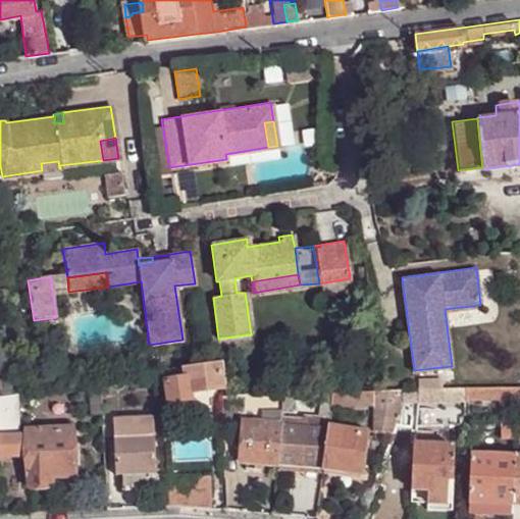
[(352,292),(350,278),(319,283),(321,297),(352,292)]
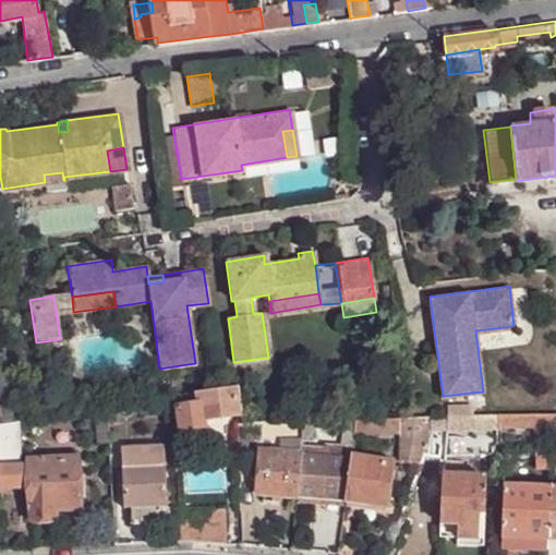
[(178,405),(181,427),(205,425),(203,417),(237,412),(232,386),(221,387),(179,394),(173,395),(173,405),(178,405)]
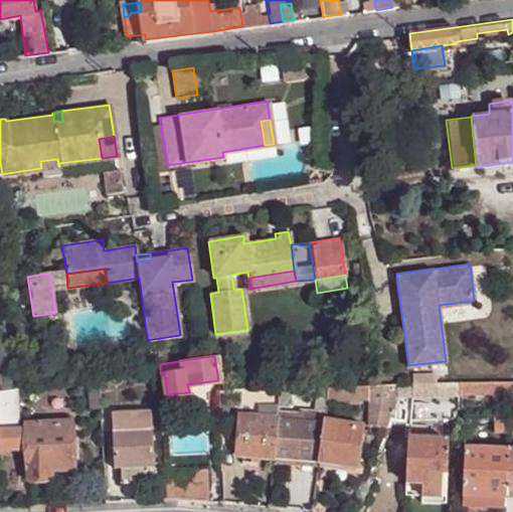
[(90,408),(101,407),(100,372),(88,374),(90,408)]
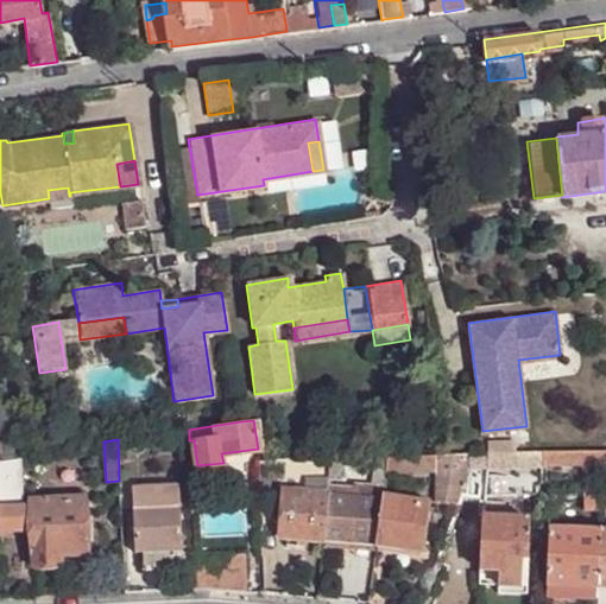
[(543,465),(601,464),(603,463),(603,449),(543,451),(543,465)]
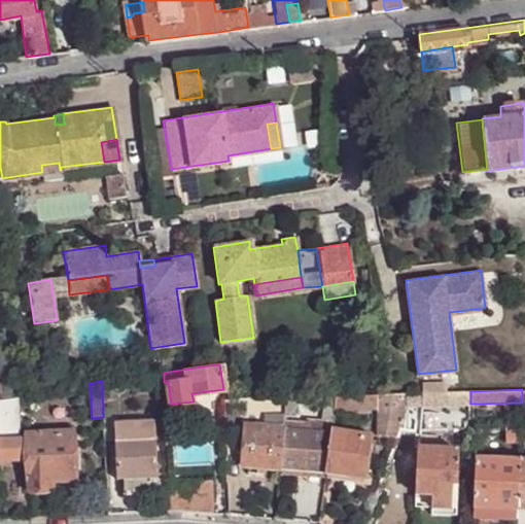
[(470,391),(421,392),(421,406),(470,405),(470,404),(470,391)]
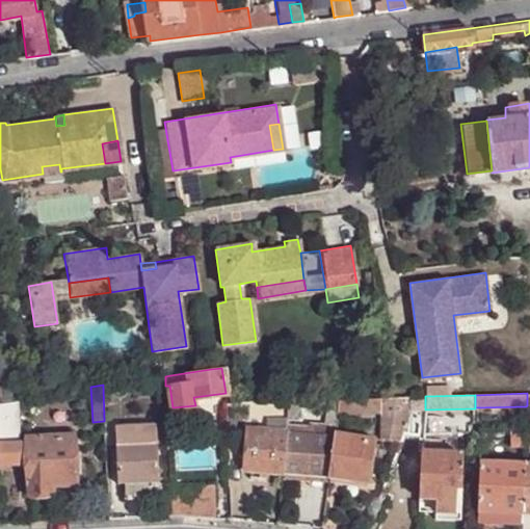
[(340,398),(338,412),(392,412),(391,396),(390,396),(340,398)]
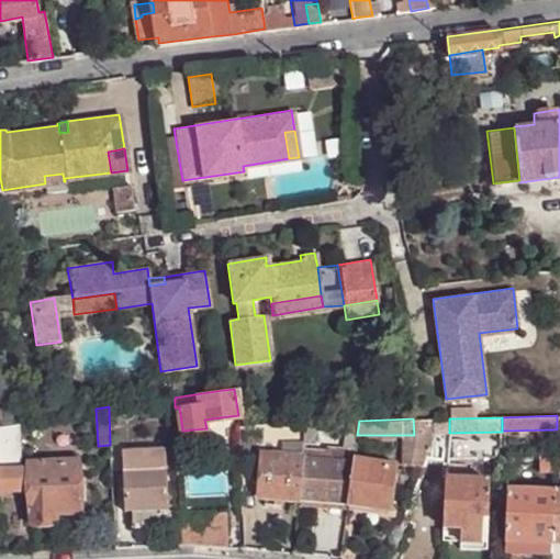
[(414,435),(432,436),(432,418),(413,418),(414,435)]
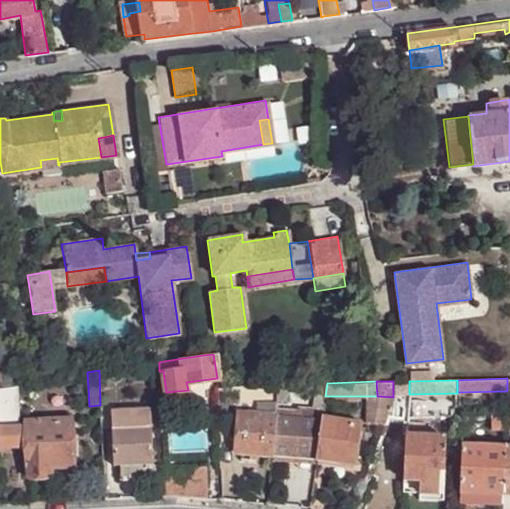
[(393,397),(409,396),(409,394),(409,381),(393,381),(393,397)]
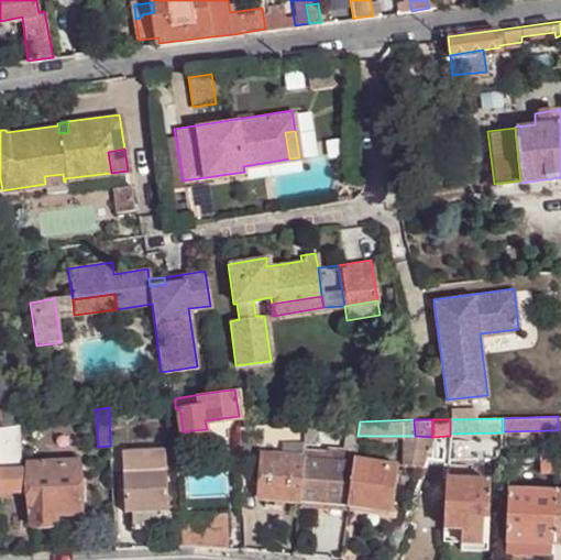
[(345,449),(355,450),(358,436),(360,421),(350,421),(345,449)]
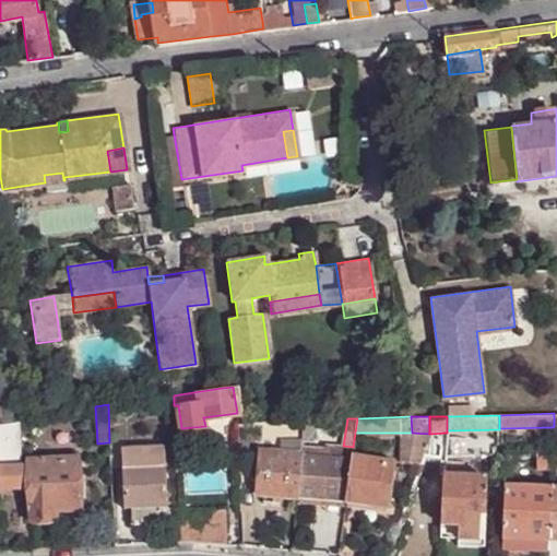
[(0,485),(27,484),(26,464),(19,464),(16,420),(11,420),(0,421),(0,485)]
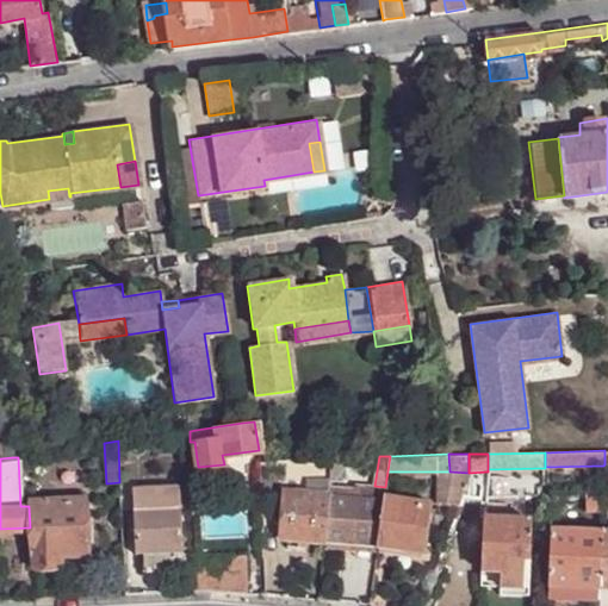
[(299,475),(330,473),(332,457),(301,458),(299,475)]
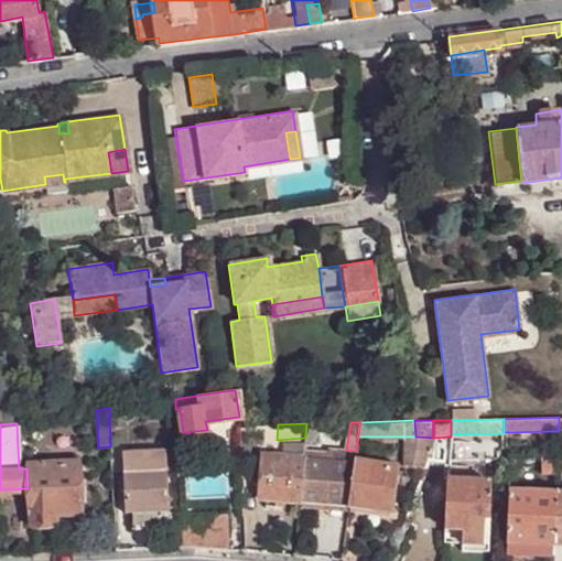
[(300,499),(348,505),(355,459),(356,451),(346,450),(330,448),(328,451),(304,448),(303,454),(300,499)]
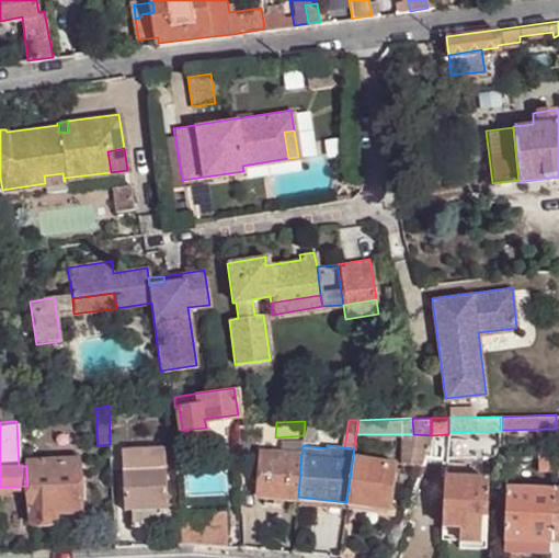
[(132,508),(160,507),(167,505),(164,447),(122,450),(124,508),(132,508)]
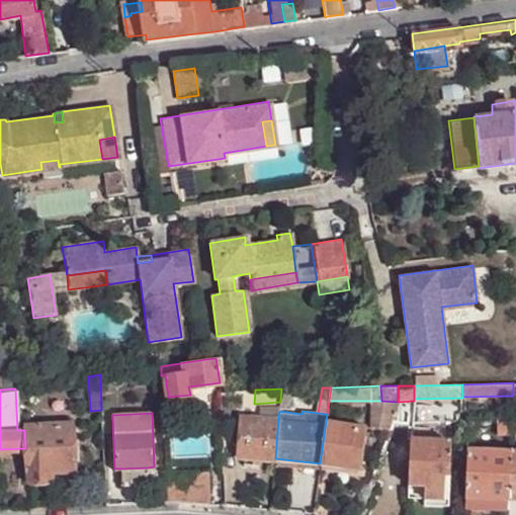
[(238,455),(275,458),(278,417),(241,415),(238,455)]
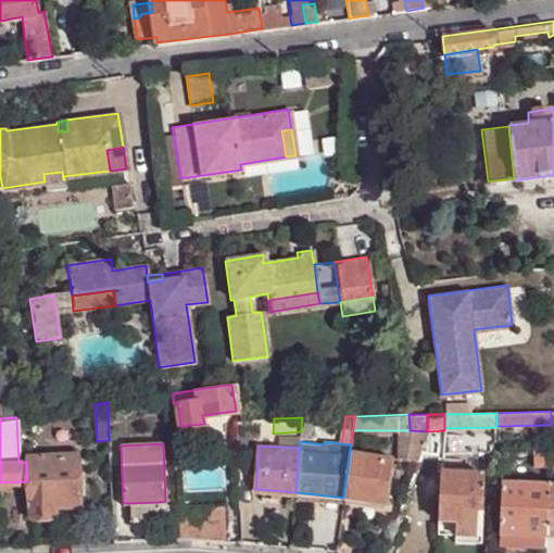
[(533,465),(548,466),(549,460),(550,449),(534,450),(533,465)]
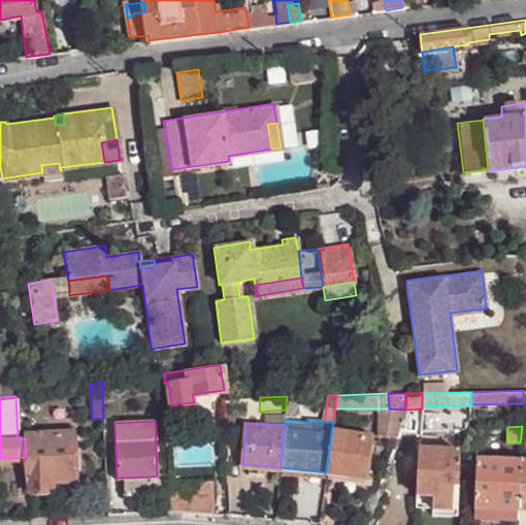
[(332,429),(326,472),(367,479),(372,435),(332,429)]
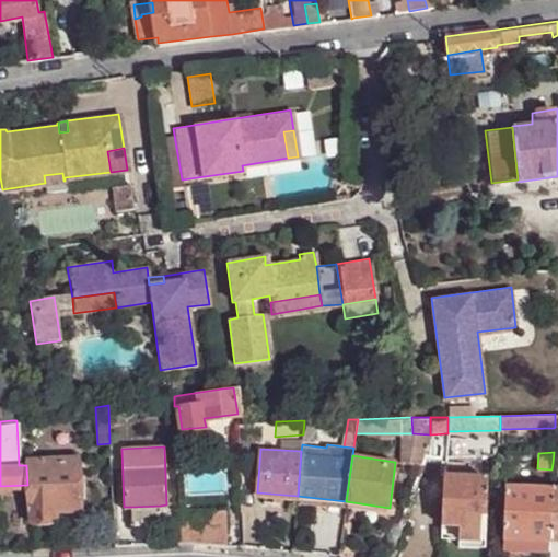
[(76,457),(25,460),(26,465),(27,485),(28,522),(54,520),(53,509),(78,509),(76,457)]
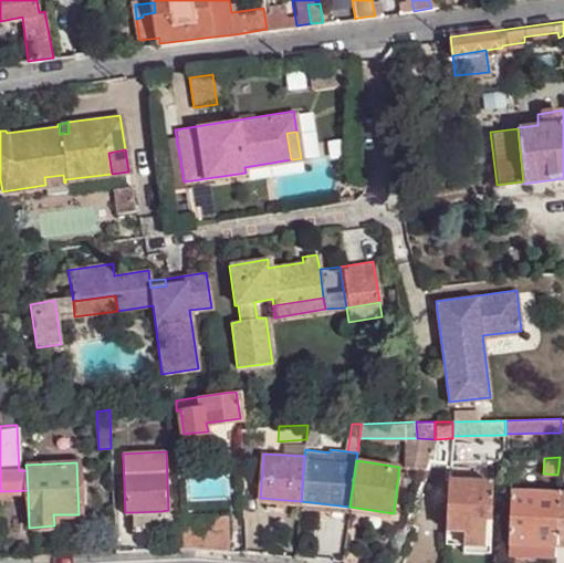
[(470,466),(450,465),(449,480),(469,481),(470,466)]
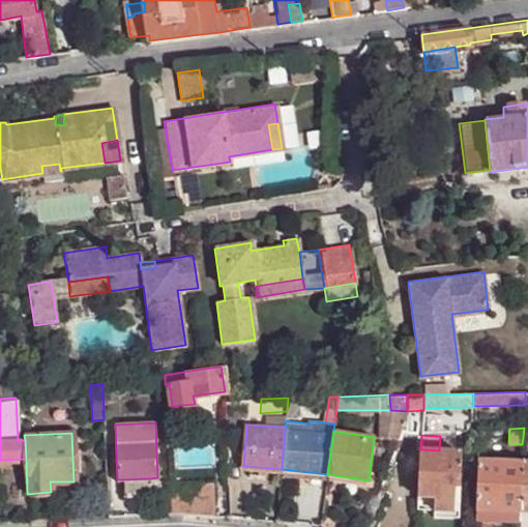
[(180,466),(212,464),(211,447),(179,449),(180,466)]
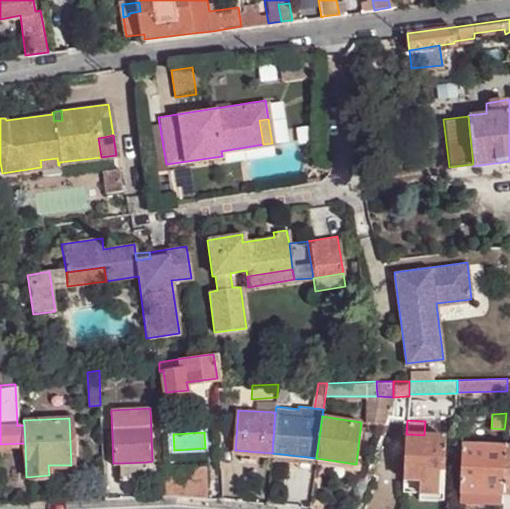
[(405,478),(404,480),(421,481),(420,494),(420,500),(444,501),(447,436),(424,435),(406,434),(405,478)]
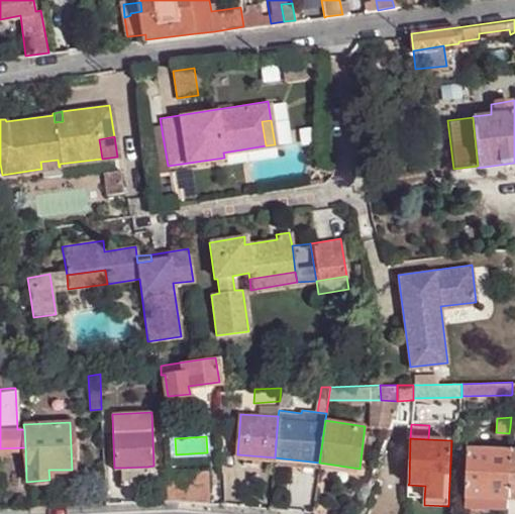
[(465,497),(507,499),(508,449),(468,448),(465,497)]
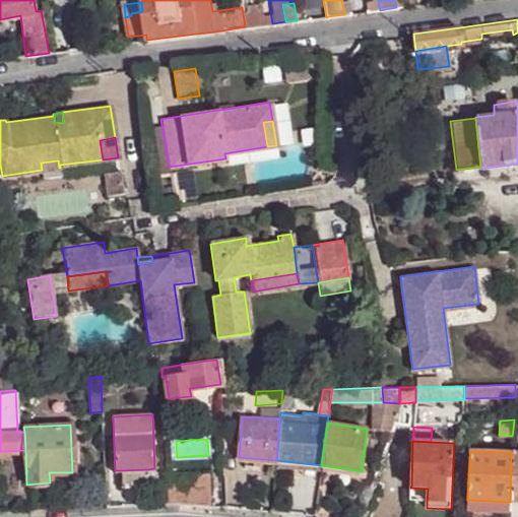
[(149,479),(148,469),(122,470),(122,480),(149,479)]
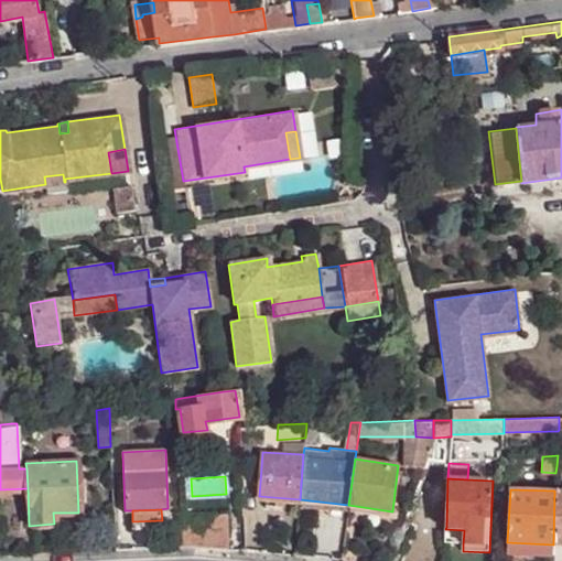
[(228,547),(228,518),(227,518),(227,516),(180,518),(181,546),(195,545),(209,546),(217,546),(228,547)]
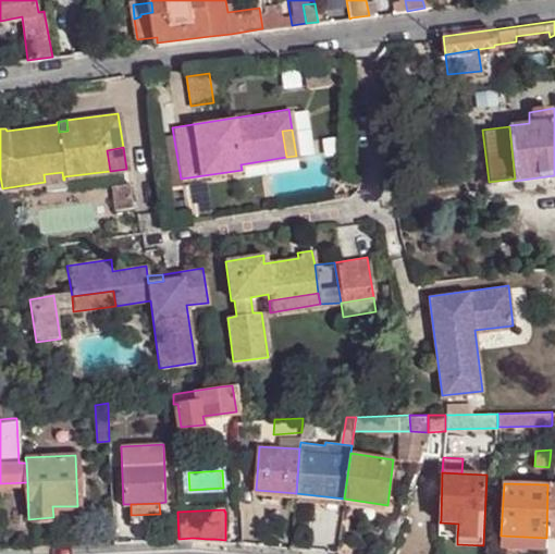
[(440,532),(440,537),(457,538),(458,524),(440,522),(440,532)]
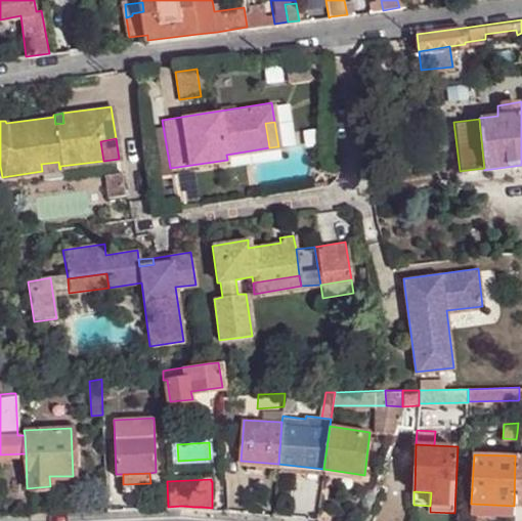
[(471,513),(513,515),(514,506),(471,504),(471,513)]
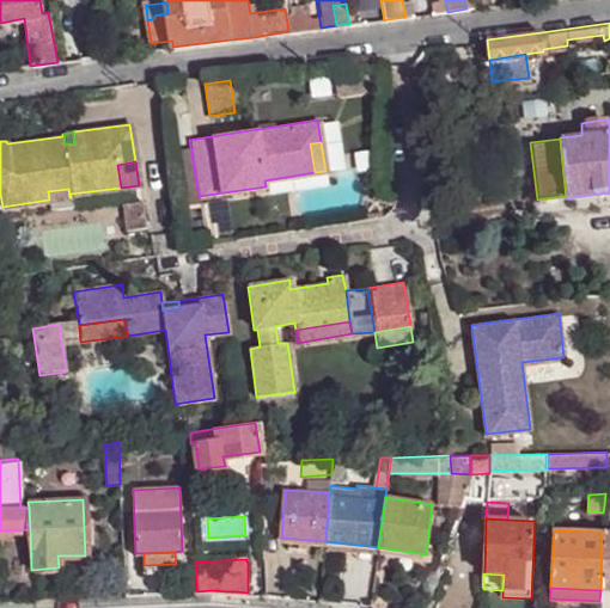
[(609,590),(601,590),(599,601),(609,601),(609,590)]
